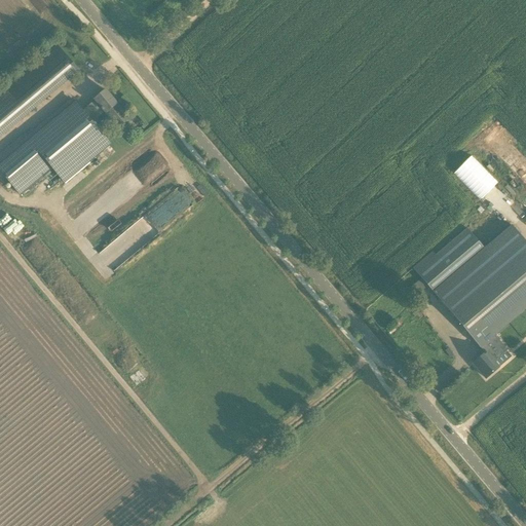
[(57,47),(38,63),(59,87),(77,72),(57,47)]
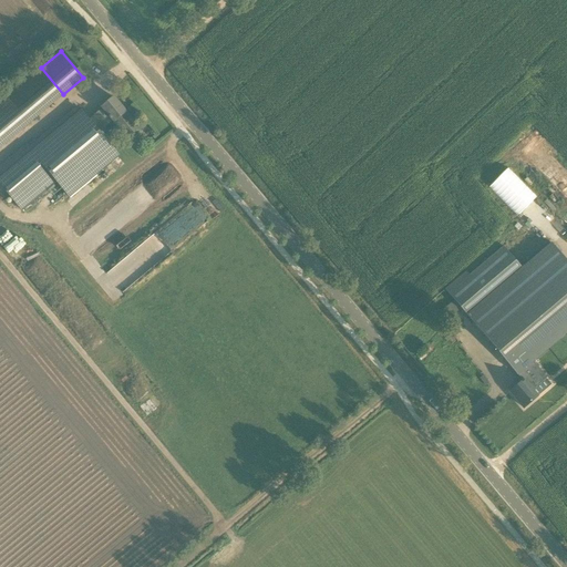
[(26,145),(0,166),(0,186),(21,212),(55,182),(69,197),(117,156),(98,133),(112,121),(121,131),(133,121),(121,106),(113,98),(100,107),(101,110),(88,121),(76,107),(32,145),(31,144),(28,147),(26,145)]
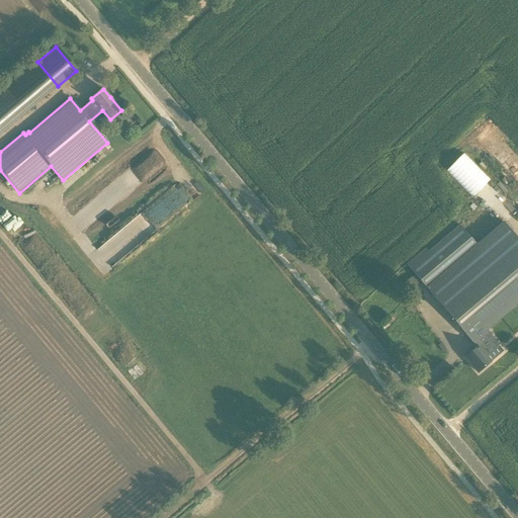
[(187,180),(153,204),(163,219),(197,195),(187,180)]
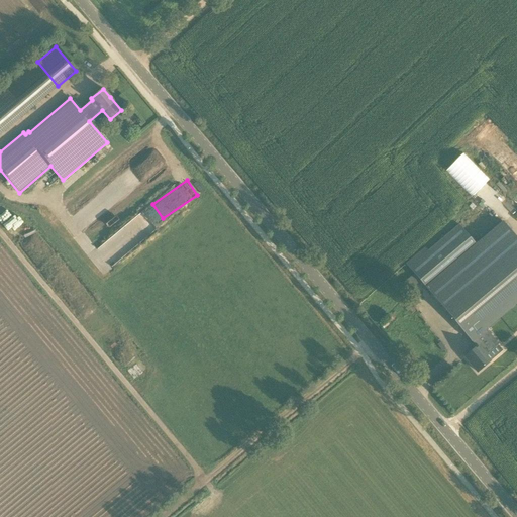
[(425,248),(406,265),(425,288),(472,342),(486,330),(516,303),(516,238),(503,222),(476,244),(459,225),(428,252),(425,248)]
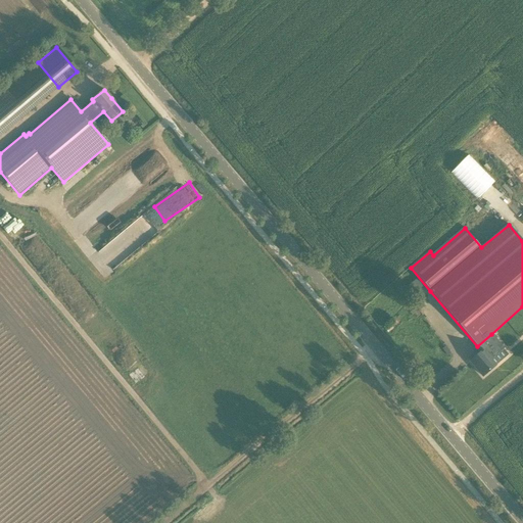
[(482,351),(471,362),(483,376),(490,370),(495,366),(490,361),(505,348),(491,334),(477,346),(482,351)]
